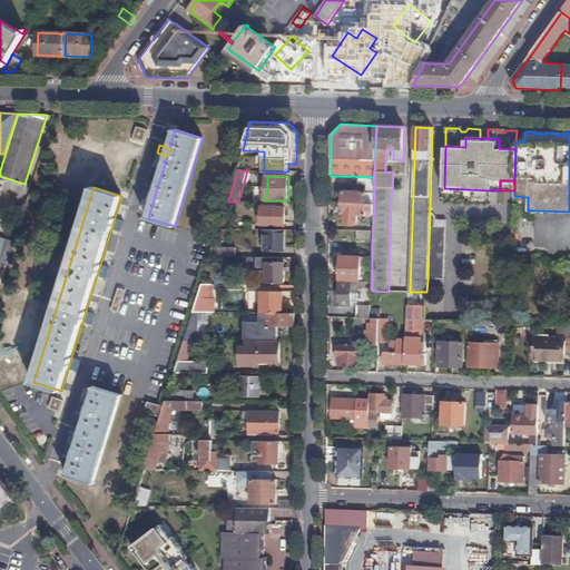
[(154,199),(156,192),(146,188),(144,196),(154,199)]
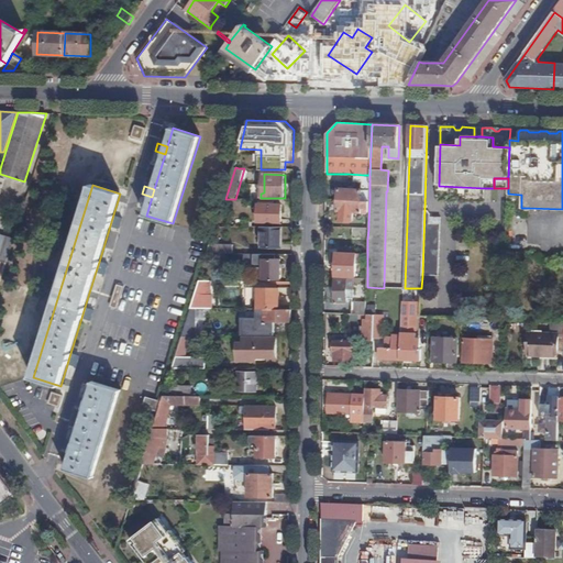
[(485,188),(439,186),(438,200),(484,202),(485,188)]
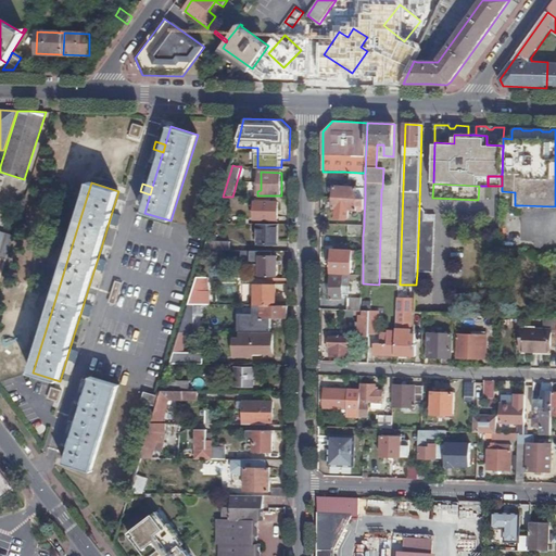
[(336,187),(336,198),(357,198),(358,187),(336,187)]
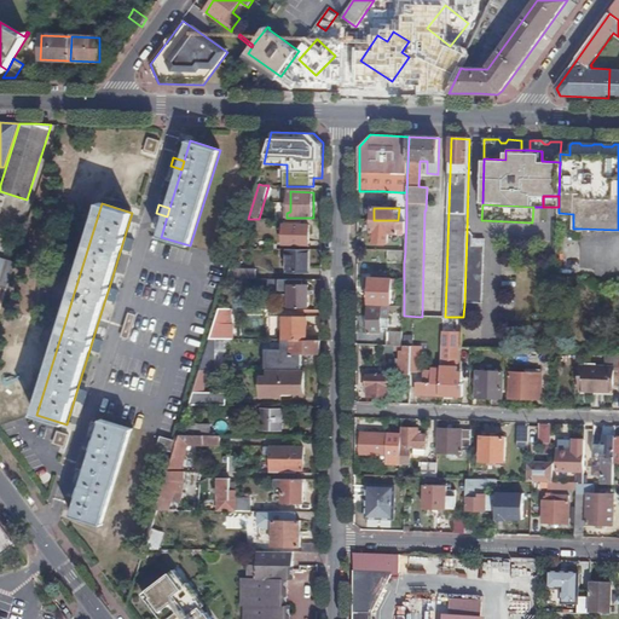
[(398,220),(374,220),(372,232),(398,233),(398,220)]
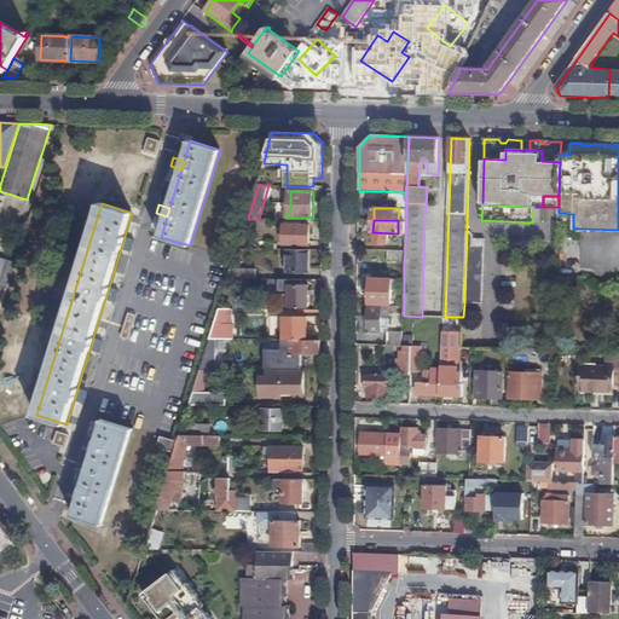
[(311,226),(293,226),(288,226),(285,226),(284,244),(310,244),(311,226)]
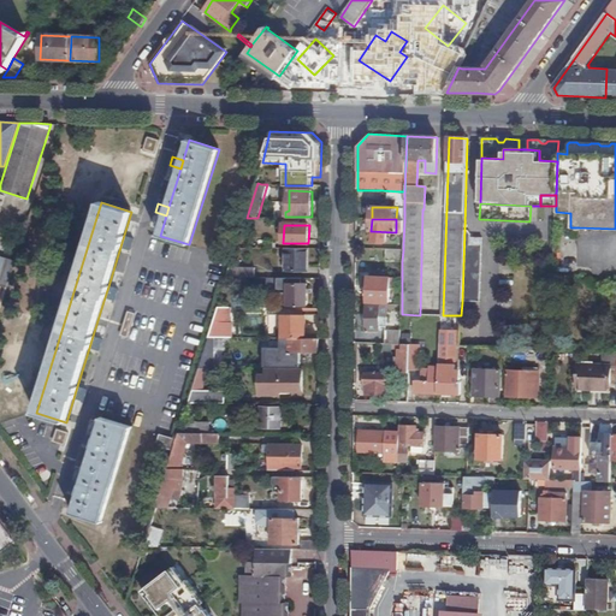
[(615,229),(579,227),(578,267),(592,267),(592,283),(615,283),(615,229)]
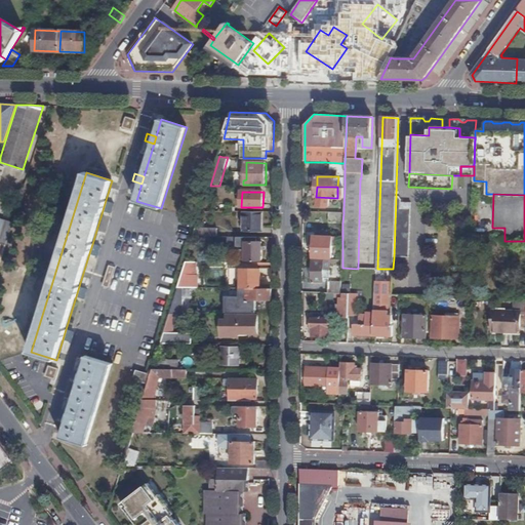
[(401,208),(401,202),(401,199),(399,196),(396,196),(394,257),(409,257),(410,208),(401,208)]
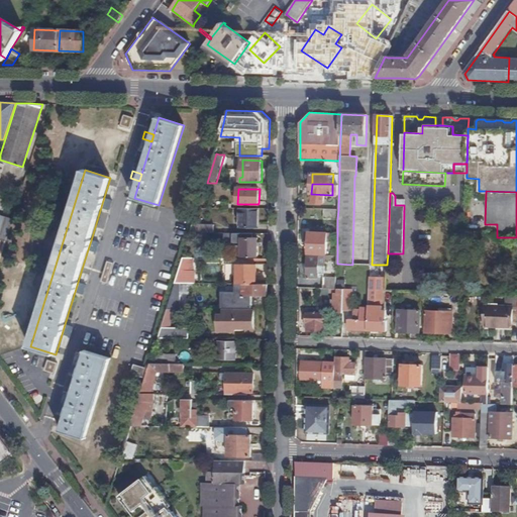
[(104,197),(101,207),(110,210),(113,200),(104,197)]
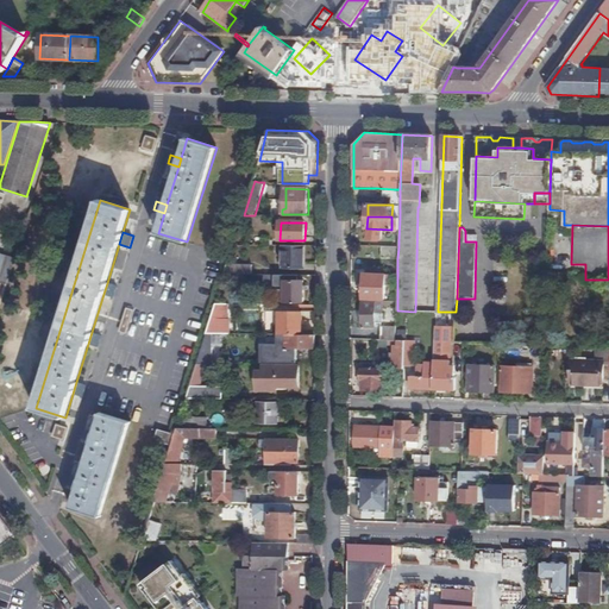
[(305,268),(305,246),(284,245),(284,268),(305,268)]
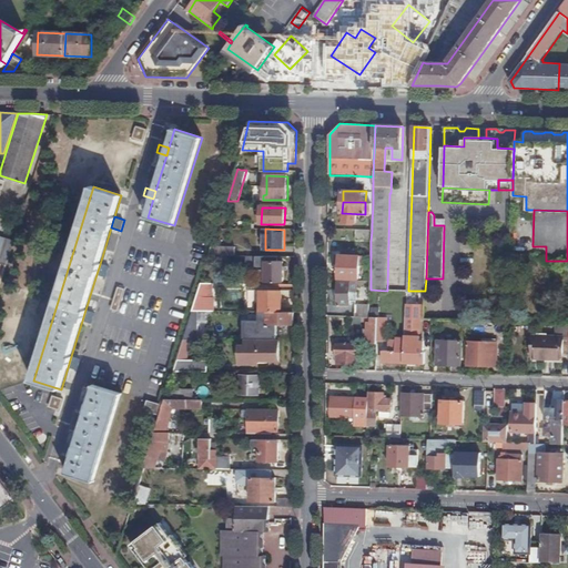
[(372,231),(356,230),(356,241),(371,241),(372,231)]
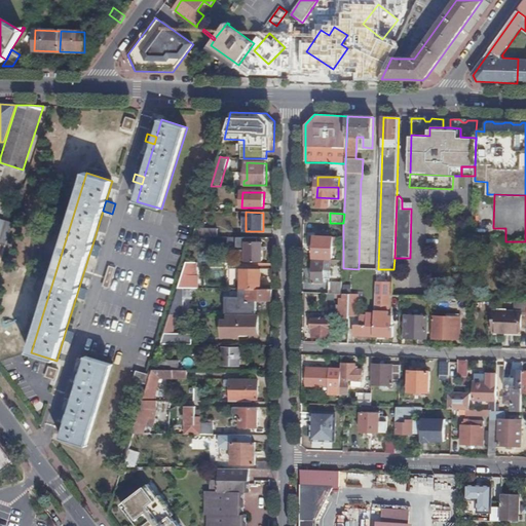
[(197,229),(194,237),(218,237),(218,229),(197,229)]
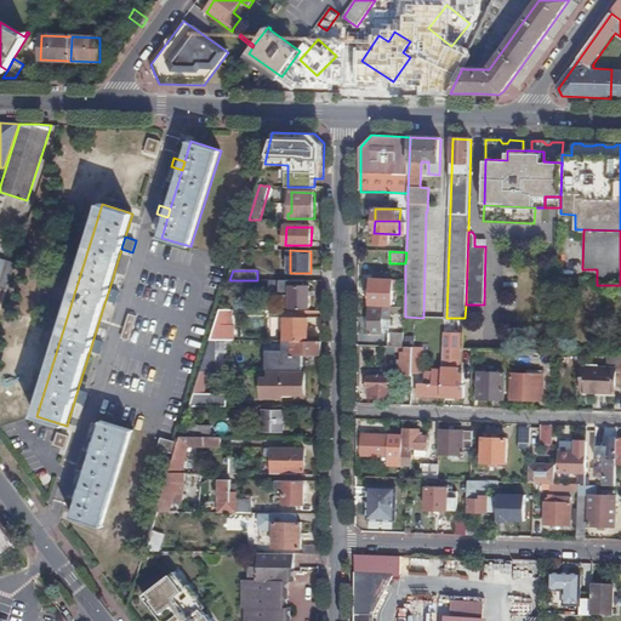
[(397,280),(371,279),(370,305),(393,306),(394,284),(397,284),(397,280)]
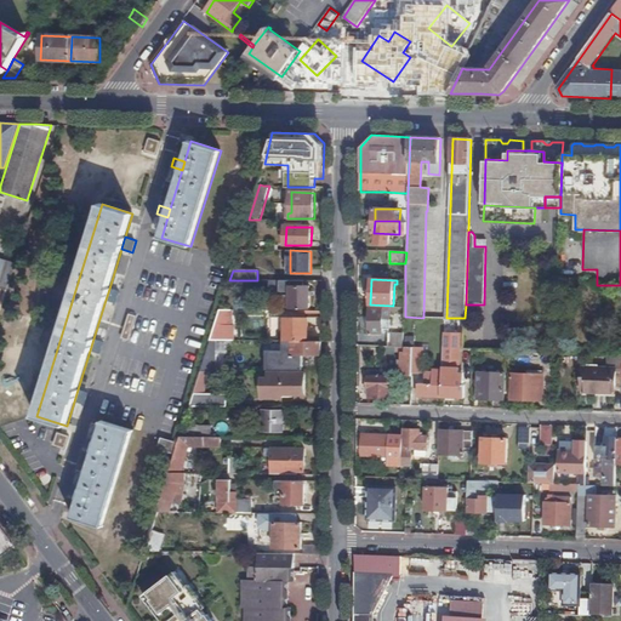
[(306,288),(306,281),(269,280),(269,294),(291,294),(291,308),(309,308),(311,288),(306,288)]
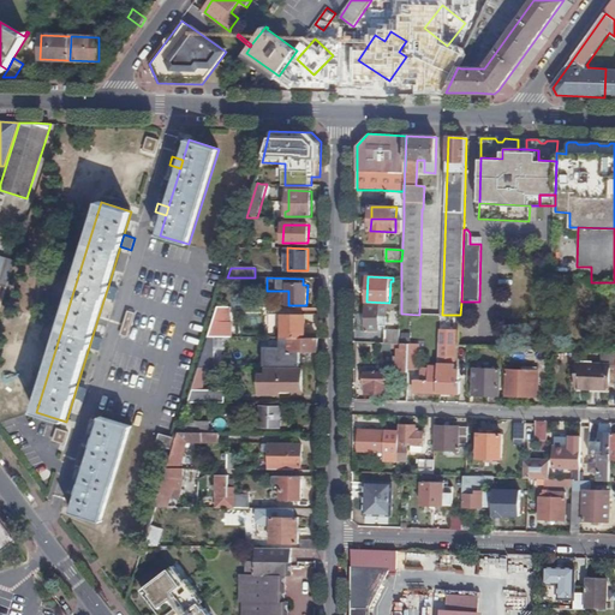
[(108,286),(105,297),(115,300),(119,288),(108,286)]
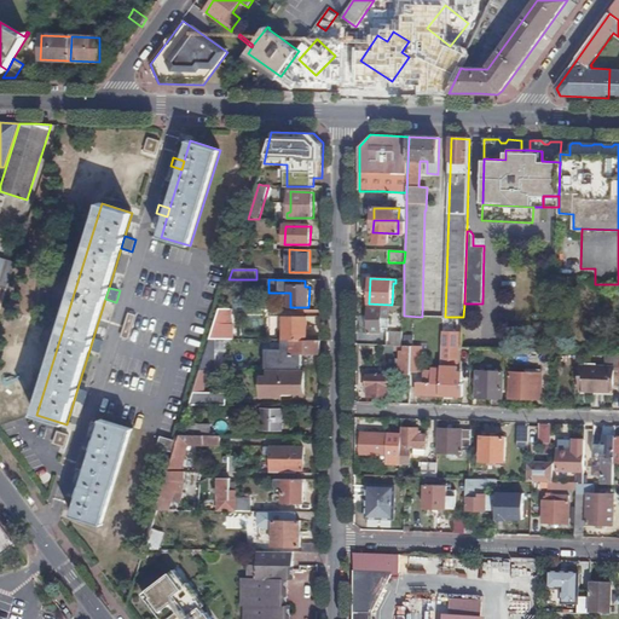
[(386,307),(369,307),(370,333),(380,333),(380,318),(386,318),(386,307)]
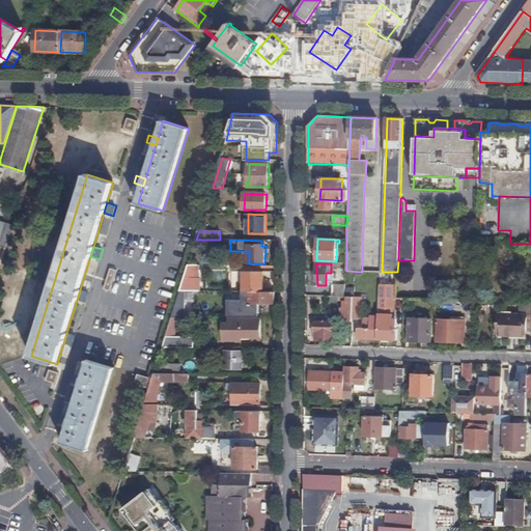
[(245,272),(245,292),(263,292),(263,272),(245,272)]
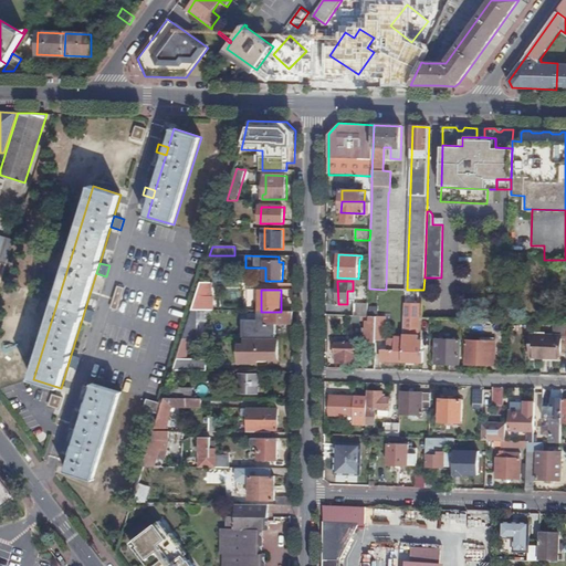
[(195,311),(215,311),(216,296),(205,296),(197,294),(192,311),(195,311)]
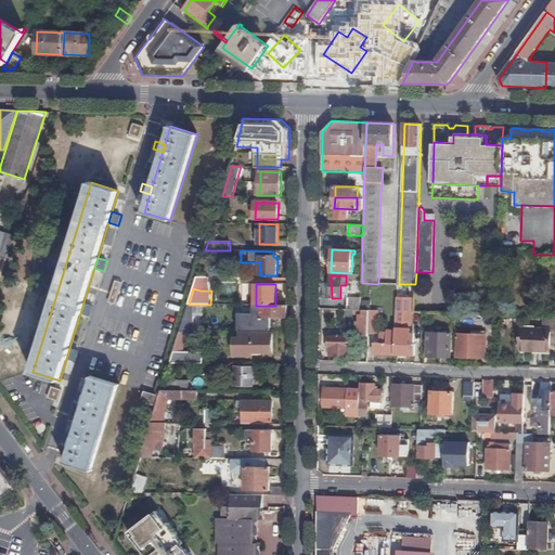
[(361,310),(361,301),(348,301),(347,310),(353,310),(361,310)]
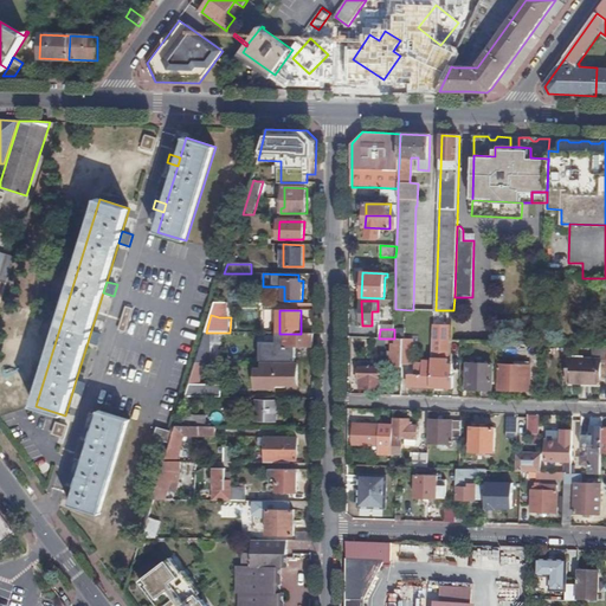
[(91,330),(88,342),(98,346),(102,334),(91,330)]
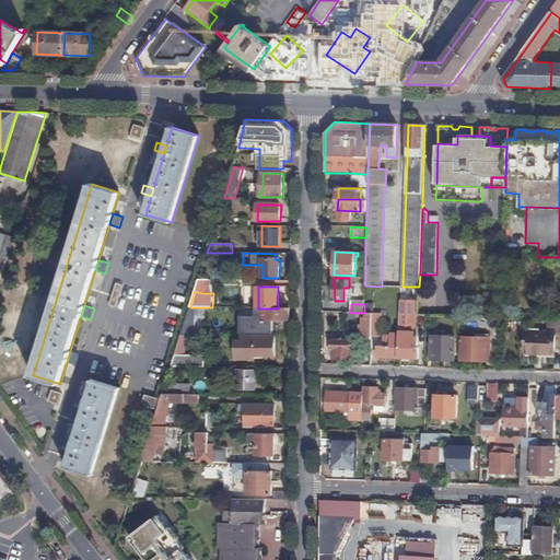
[(190,307),(182,336),(194,336),(193,307),(190,307)]
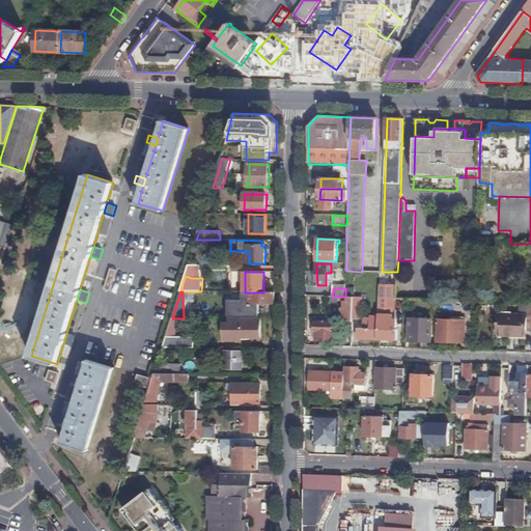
[(251,303),(276,303),(276,292),(263,292),(245,292),(244,302),(251,302),(251,303)]
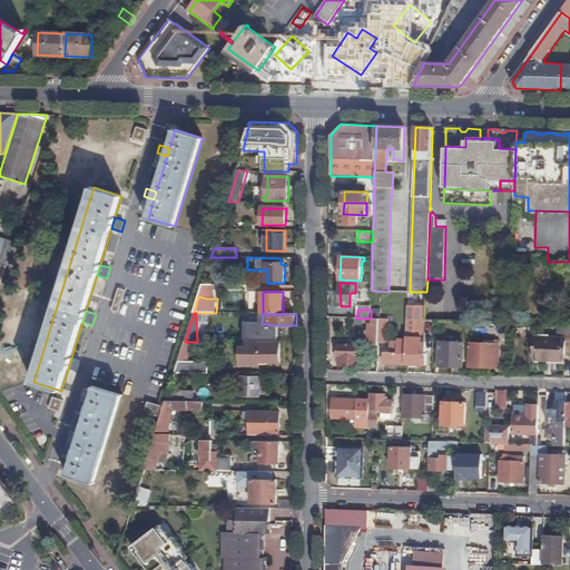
[(369,345),(379,345),(380,334),(380,318),(373,318),(373,324),(370,324),(369,345)]
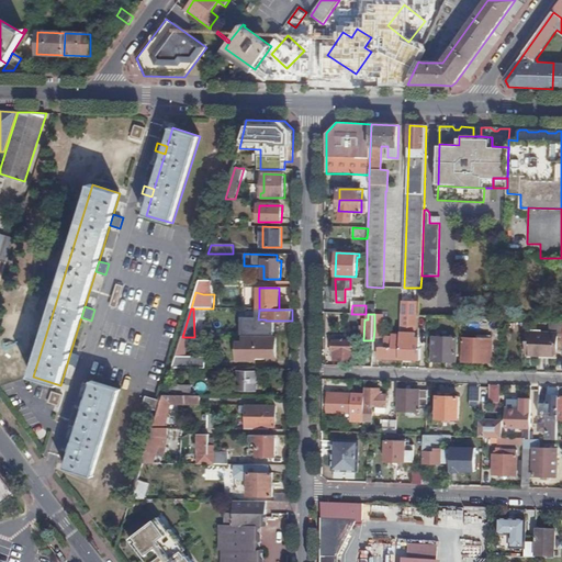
[(374,314),(374,329),(383,329),(383,314),(374,314)]
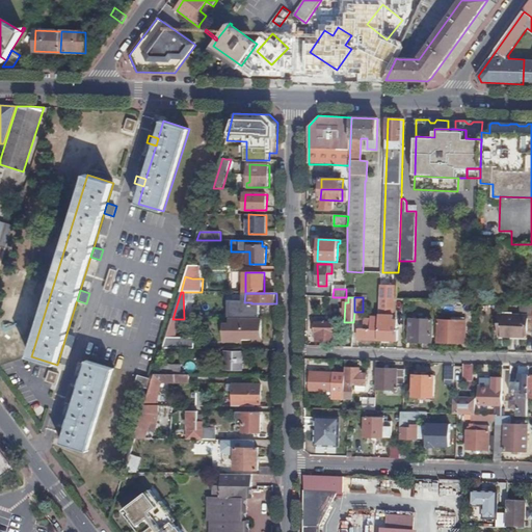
[(379,317),(379,340),(399,341),(399,330),(396,330),(396,328),(394,327),(394,298),(380,298),(379,317)]
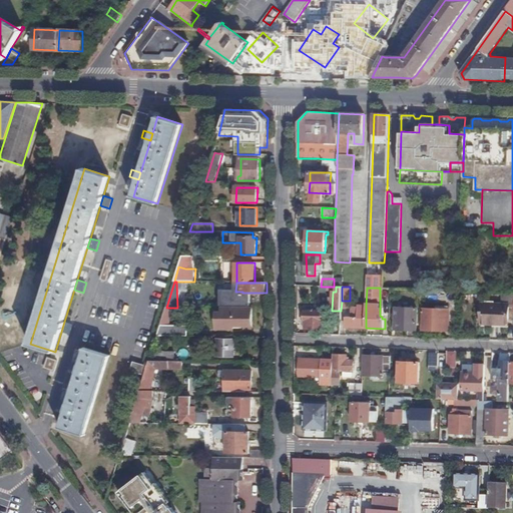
[(429,303),(451,304),(451,291),(429,290),(429,303)]
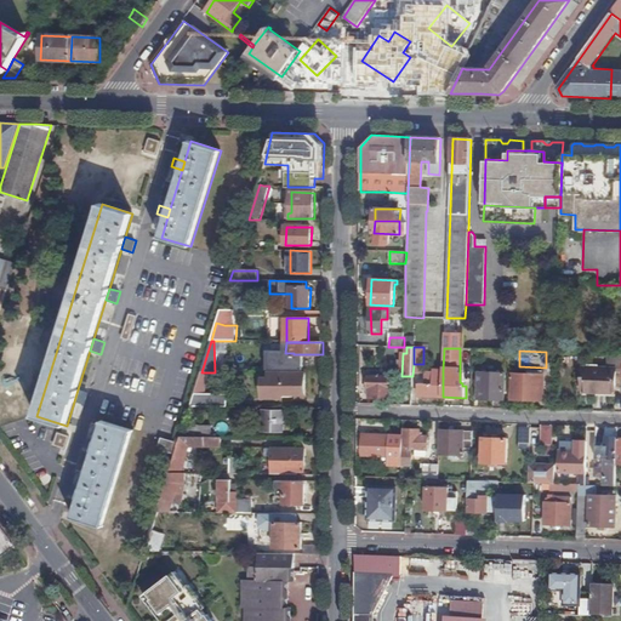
[(616,370),(620,370),(620,353),(610,353),(609,369),(616,369),(616,370)]
